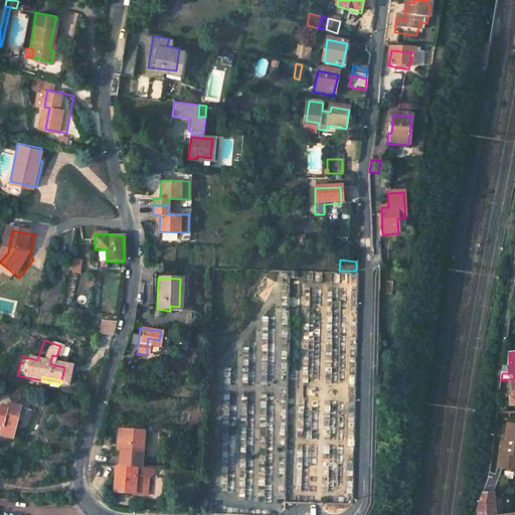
[(22,391),(10,388),(8,399),(20,403),(22,391)]
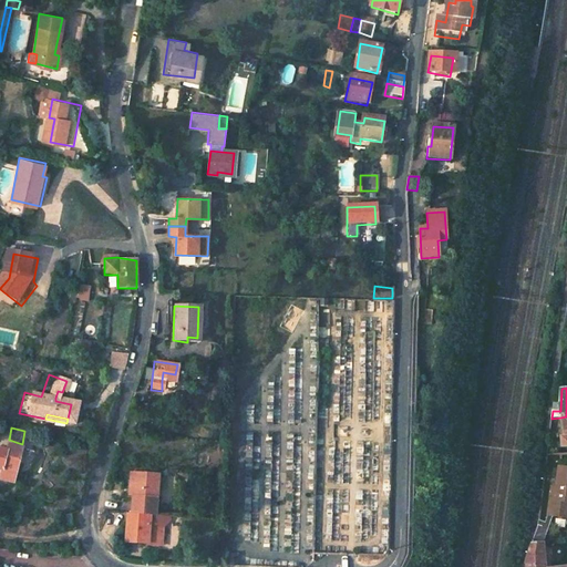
[(4,453),(0,452),(0,471),(2,471),(0,481),(14,483),(18,450),(6,447),(4,453)]
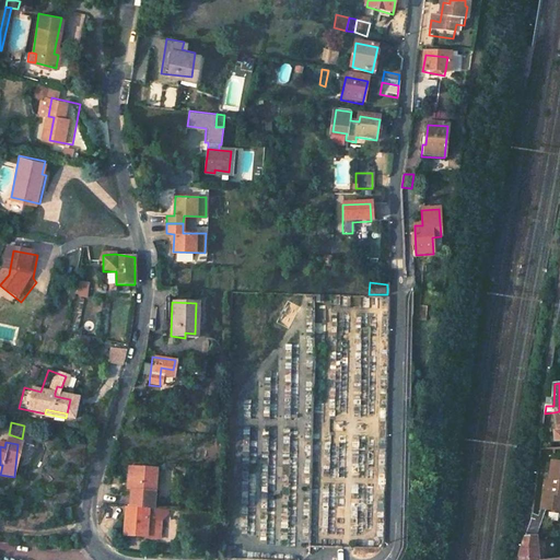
[(529,522),(525,537),(538,538),(545,511),(559,512),(559,461),(550,461),(548,480),(543,480),(538,509),(536,517),(531,516),(529,522)]
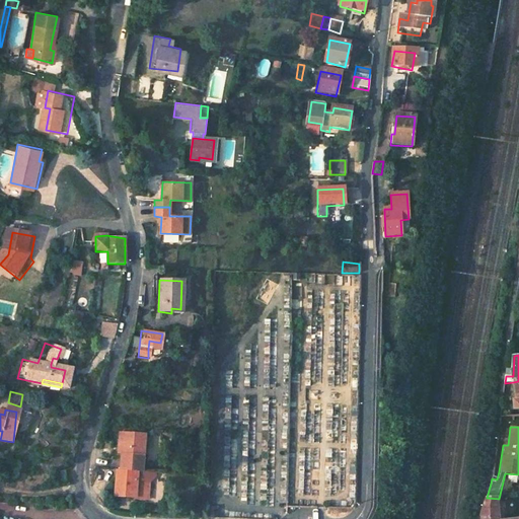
[(143,434),(120,432),(119,454),(117,471),(136,472),(140,473),(143,434)]
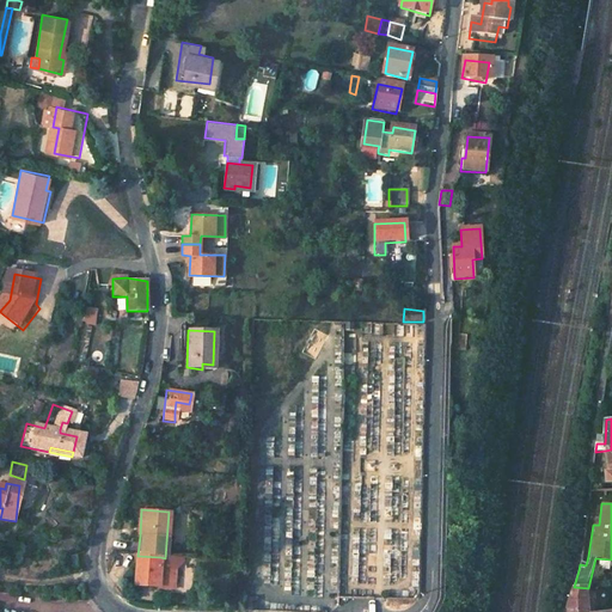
[(73,556),(56,557),(56,569),(74,568),(73,556)]
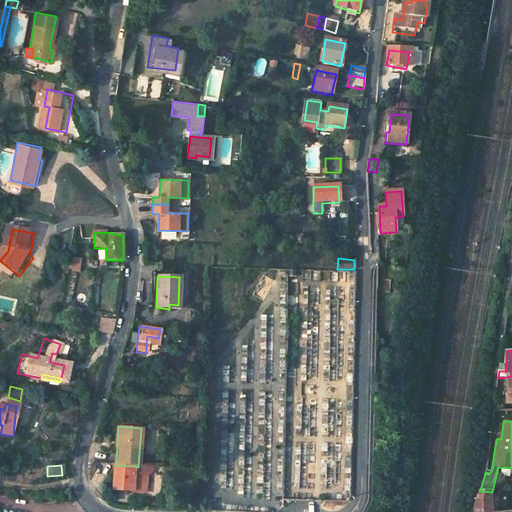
[(115,465),(111,465),(110,491),(129,494),(129,488),(143,490),(146,490),(148,476),(134,475),(134,466),(115,465)]
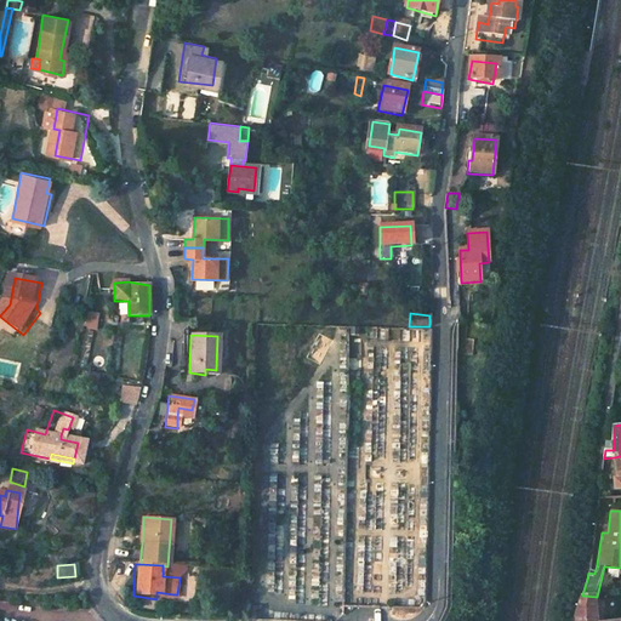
[(597,620),(597,598),(597,597),(582,596),(577,608),(577,620),(597,620)]
